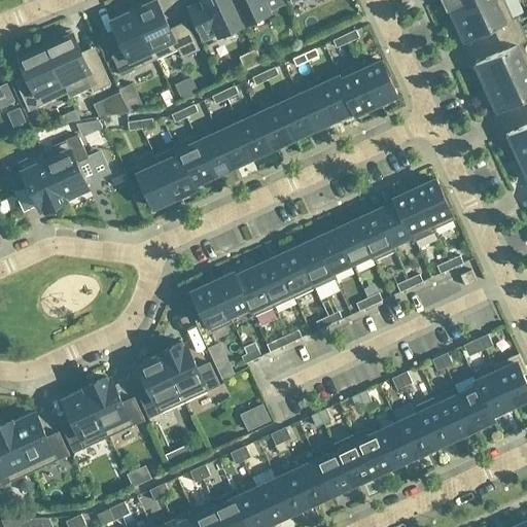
[(170,29),(155,0),(153,0),(146,4),(144,1),(132,7),(156,59),(177,49),(181,58),(199,49),(185,21),(170,29)]
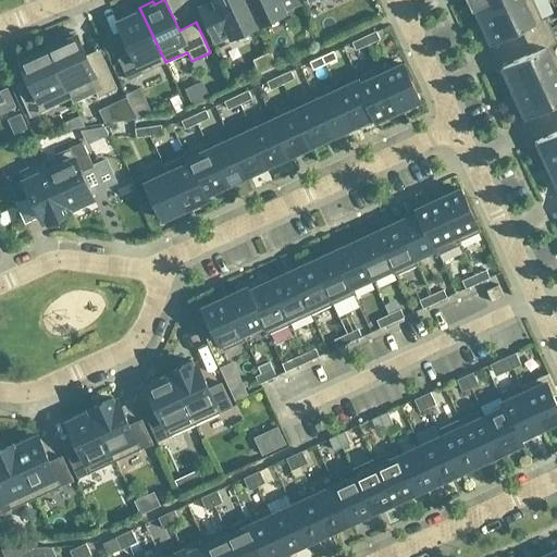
[(258,24),(246,0),(213,0),(214,2),(213,7),(202,12),(215,41),(230,35),(231,37),(258,24)]
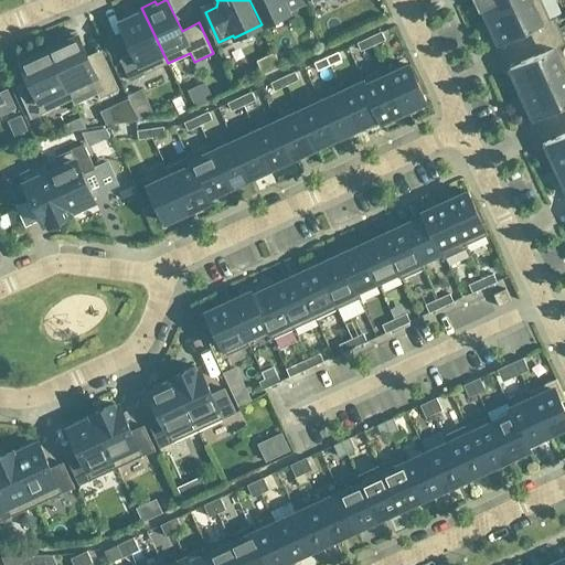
[(302,3),(300,0),(249,0),(262,24),(289,12),(288,10),(302,3)]
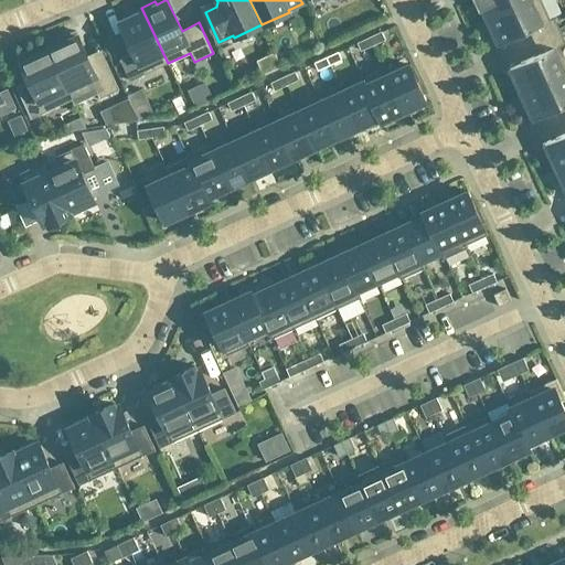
[(484,20),(526,0),(475,0),(479,9),(482,8),(487,19),(483,20),(484,20)]
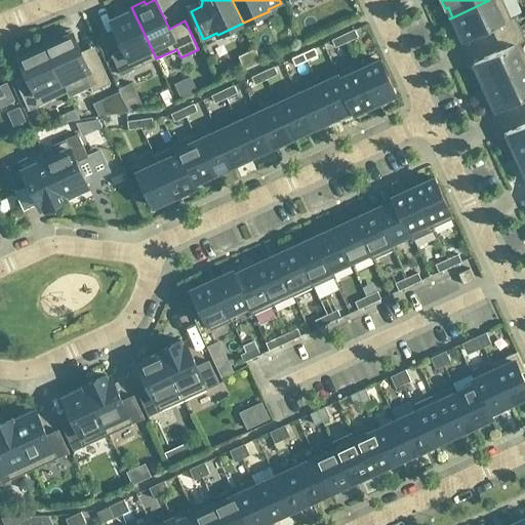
[(491,29),(496,39),(520,29),(515,16),(510,18),(501,0),(489,0),(450,18),(460,43),(491,29)]
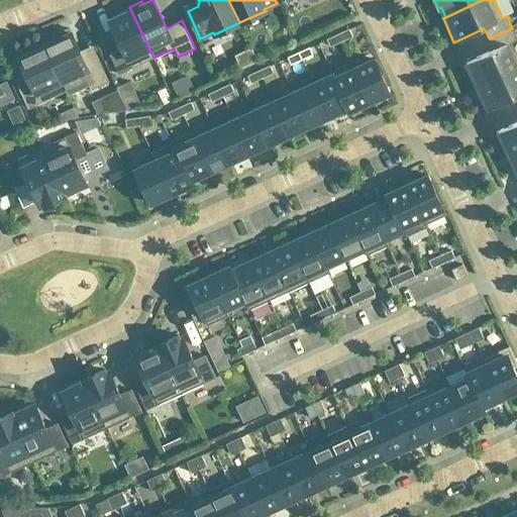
[(153,58),(129,7),(117,12),(119,15),(109,19),(122,48),(109,55),(118,74),(153,58)]
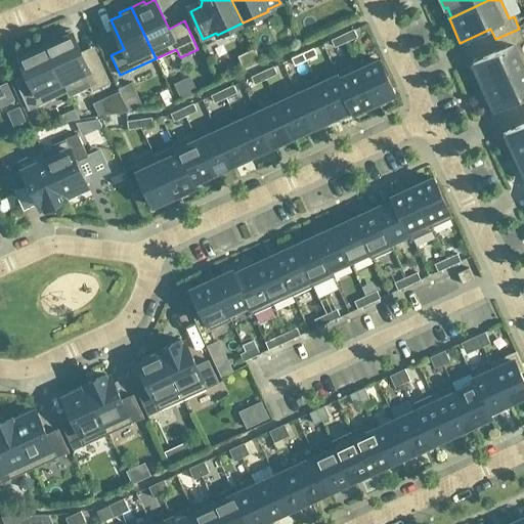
[(85,55),(81,53),(70,29),(52,37),(54,41),(45,45),(67,92),(69,97),(90,87),(92,91),(110,83),(95,50),(85,55)]
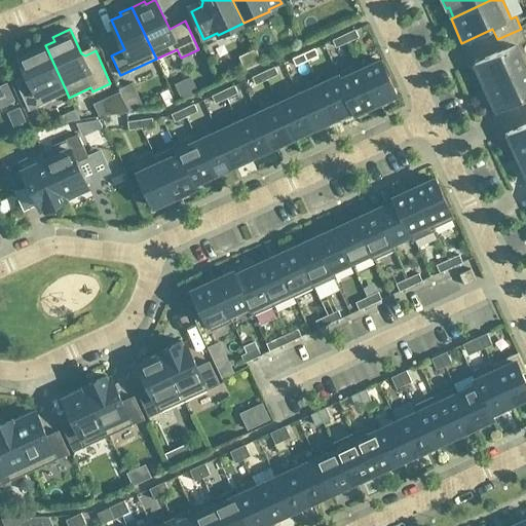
[(485,87),(525,68),(525,55),(520,43),(525,40),(525,39),(521,29),(497,39),(502,50),(475,63),(485,87)]
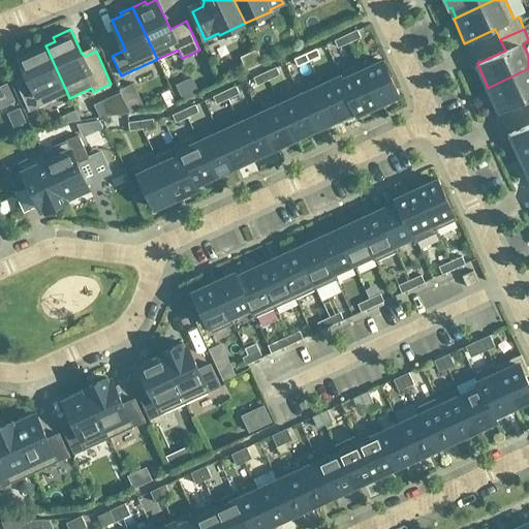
[(345,35),(349,42),(360,37),(356,30),(345,35)]
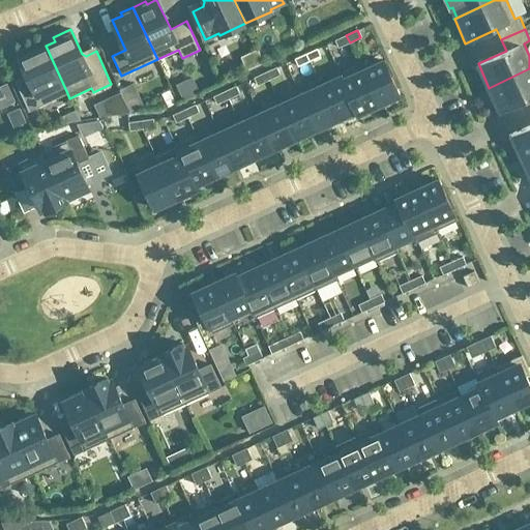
[(339,48),(350,42),(346,35),(334,40),(339,48)]
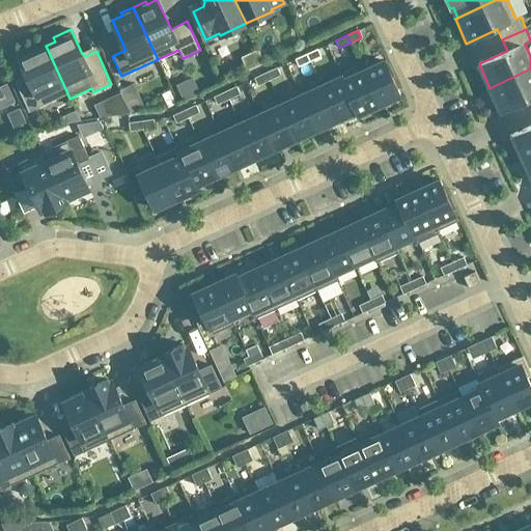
[(67,93),(46,46),(36,50),(35,46),(18,54),(29,79),(28,83),(18,87),(29,111),(67,93)]
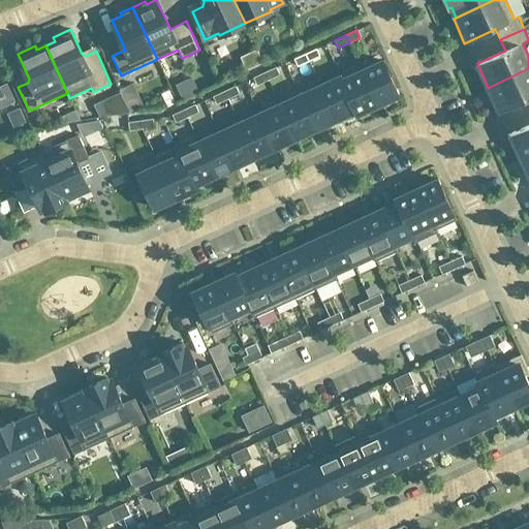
[(305,54),(308,61),(319,56),(316,49),(305,54)]
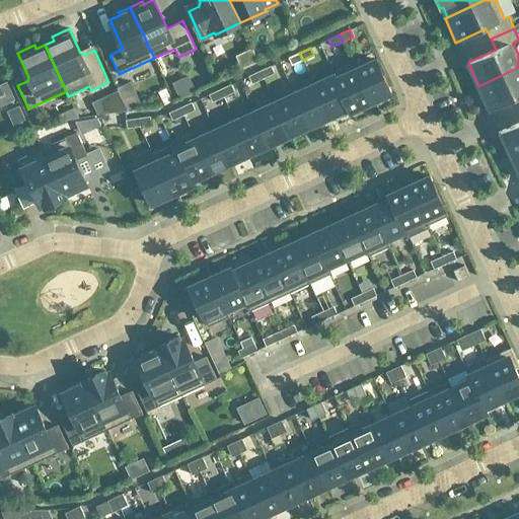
[(291,65),(302,60),(299,53),(288,58),(291,65)]
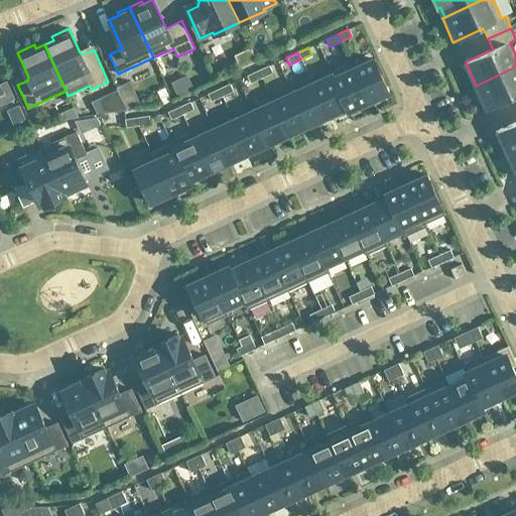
[(374,59),(354,69),(353,69),(368,102),(389,92),(380,74),(382,73),(377,62),(375,63),(374,59)]
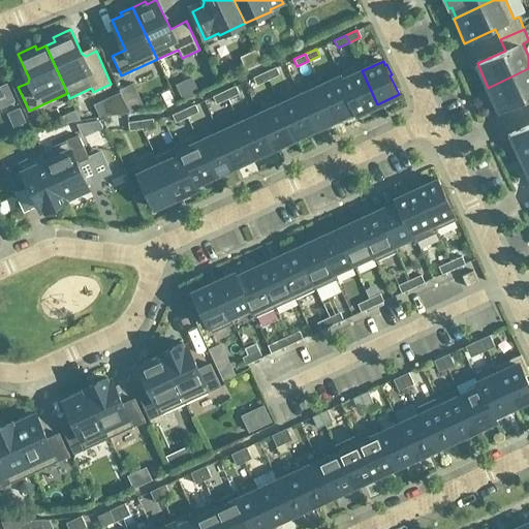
[(362,70),(363,70),(360,63),(338,73),(339,76),(340,76),(355,111),(354,111),(356,114),(377,104),(362,70)]
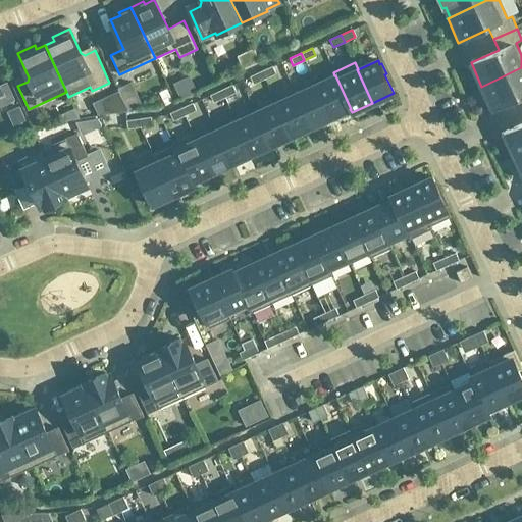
[(261,71),(264,79),(275,73),(272,66),(261,71)]
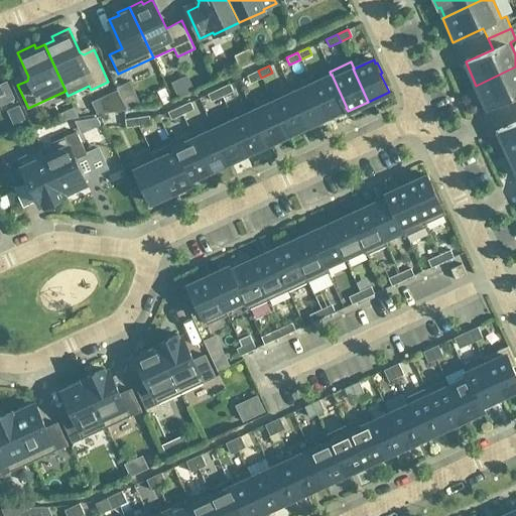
[(515,67),(476,86),(474,87),(485,111),(515,97),(515,99),(515,67)]
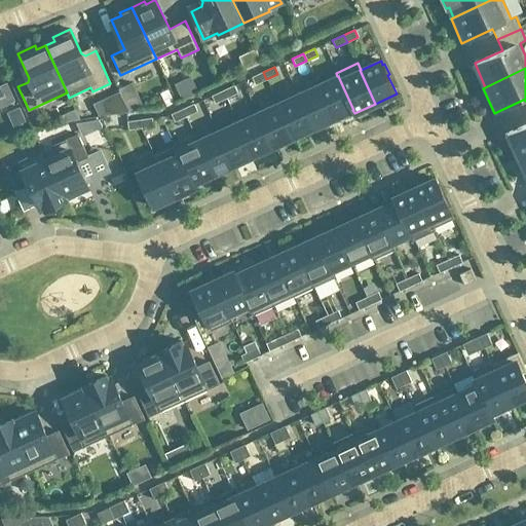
[(255,84),(266,79),(263,72),(252,77),(255,84)]
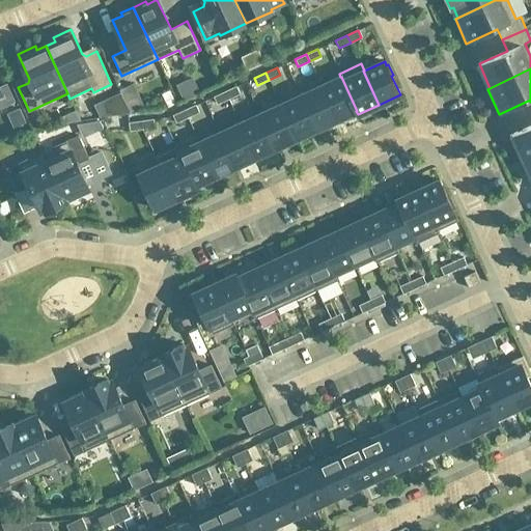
[(341,77),(340,77),(320,86),(336,120),(356,111),(357,111),(341,77)]
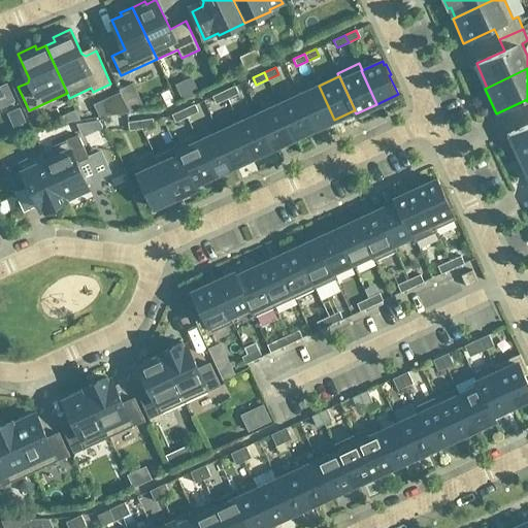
[(0,106),(14,101),(6,84),(0,86),(0,106)]
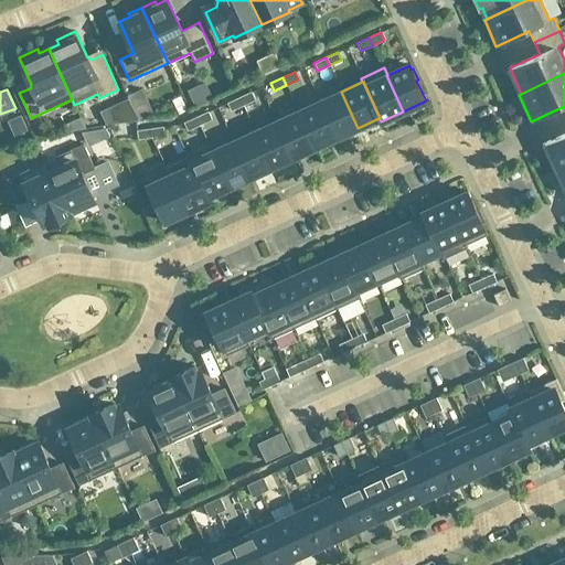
[(141,89),(127,96),(128,100),(138,121),(153,115),(141,89)]
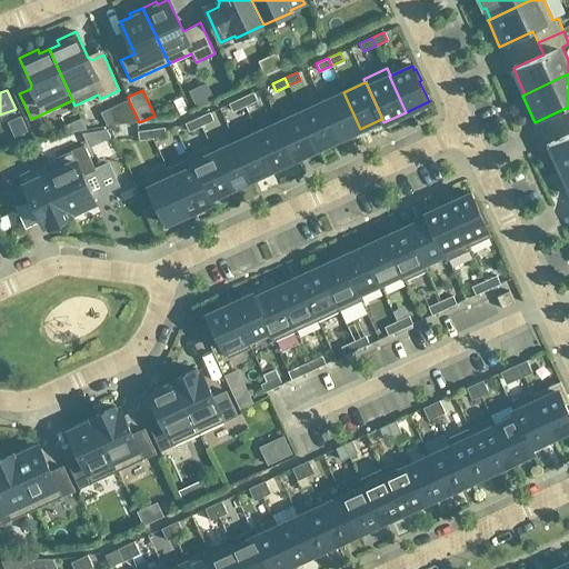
[(241,98),(245,106),(257,100),(252,92),(241,98)]
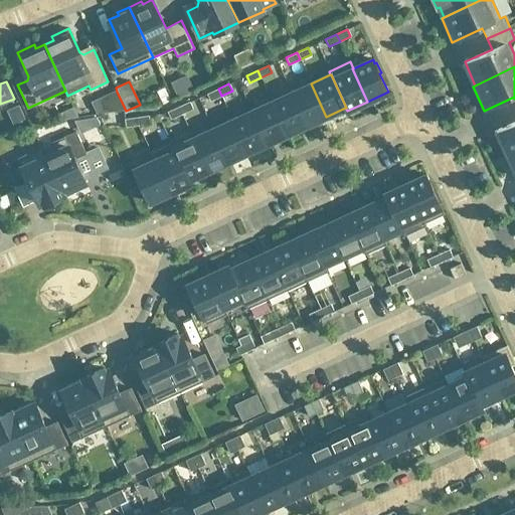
[(326,117),(311,83),(291,93),(307,126),(326,117)]
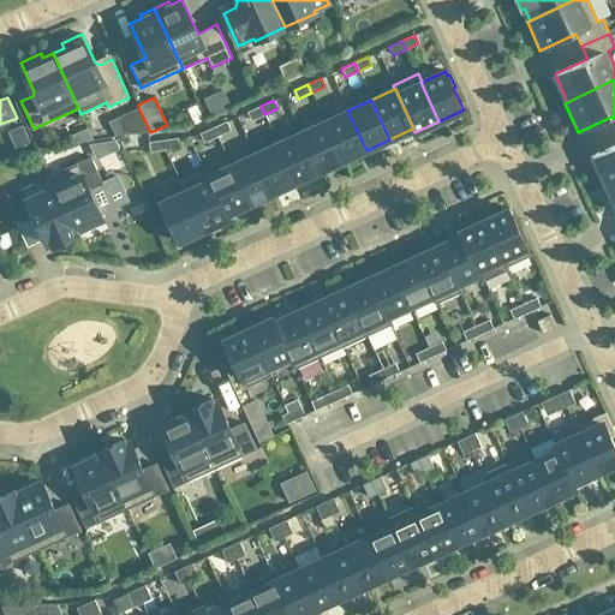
[(251,120),(264,114),(261,106),(248,112),(251,120)]
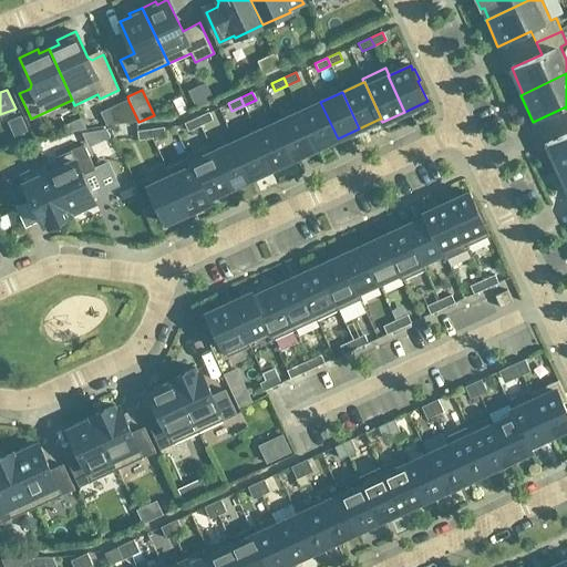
[(338,138),(320,102),(299,112),(316,148),(338,138)]
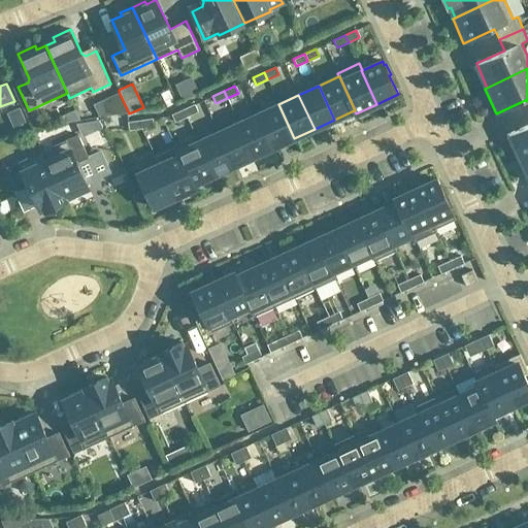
[(183,109),(187,117),(198,111),(194,104),(183,109)]
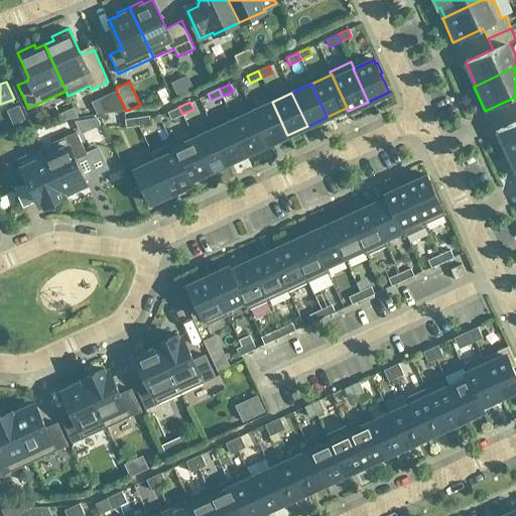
[(287,135),(272,102),(253,111),(268,144),(287,135)]
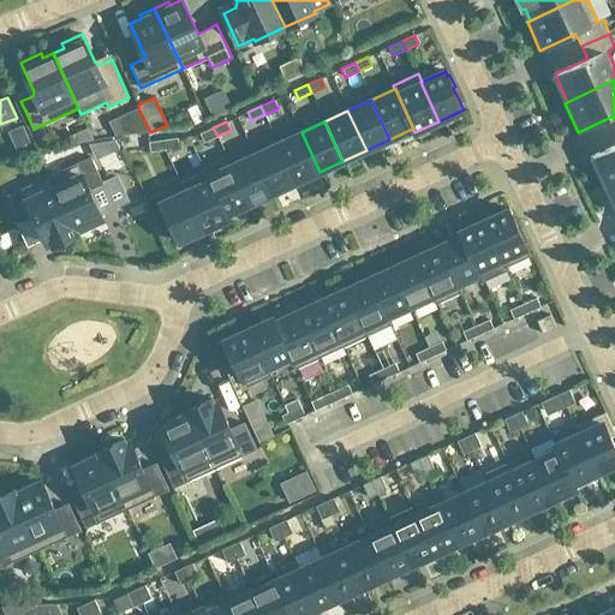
[(22,126),(7,132),(15,149),(29,143),(22,126)]
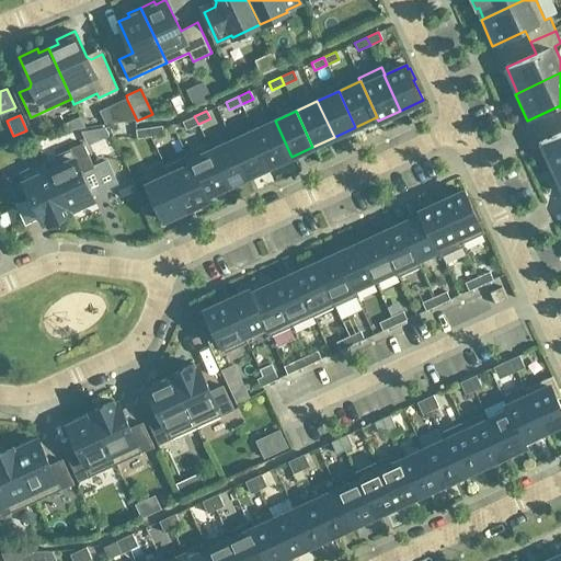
[(186,129),(198,124),(194,116),(182,122),(186,129)]
